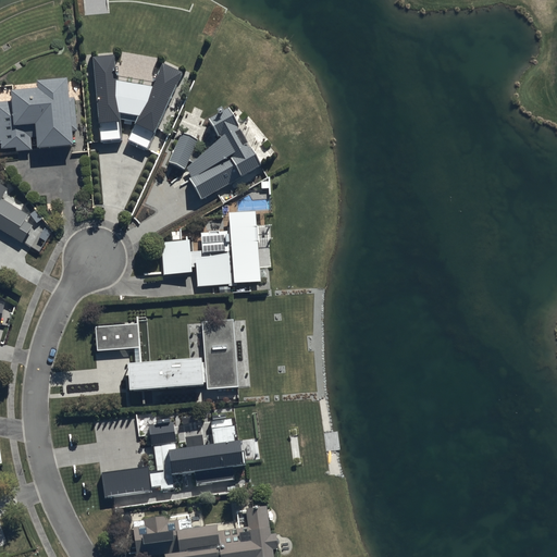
[(135,127),(127,143),(146,151),(181,75),(162,67),(155,84),(116,77),(114,59),(93,61),(101,143),(122,140),(121,124),(135,127)]
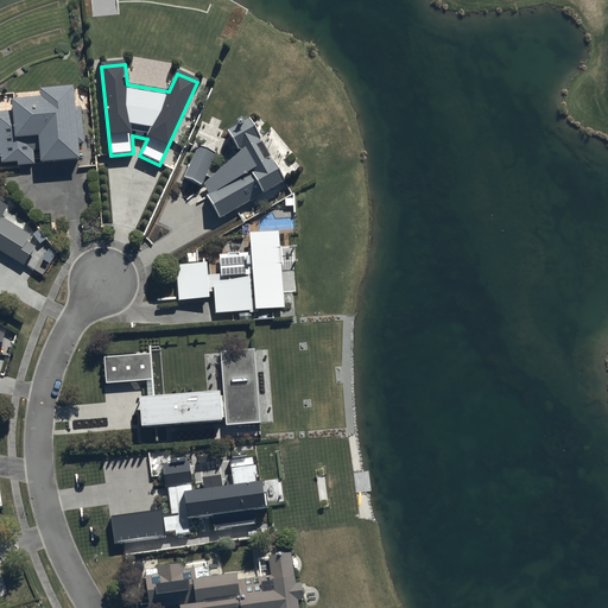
[(0,156),(1,164),(17,164),(18,166),(35,165),(33,152),(39,152),(40,164),(81,162),(74,89),(40,93),(40,94),(29,95),(29,101),(11,102),(12,113),(0,113),(0,156)]
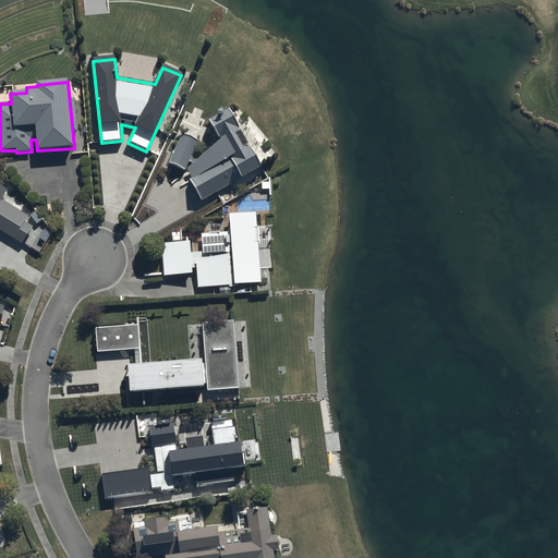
[(181,135),(169,165),(185,171),(190,161),(194,165),(187,170),(192,180),(190,181),(202,201),(261,167),(228,111),(222,114),(221,112),(207,120),(220,142),(199,159),(192,155),(197,142),(181,135)]
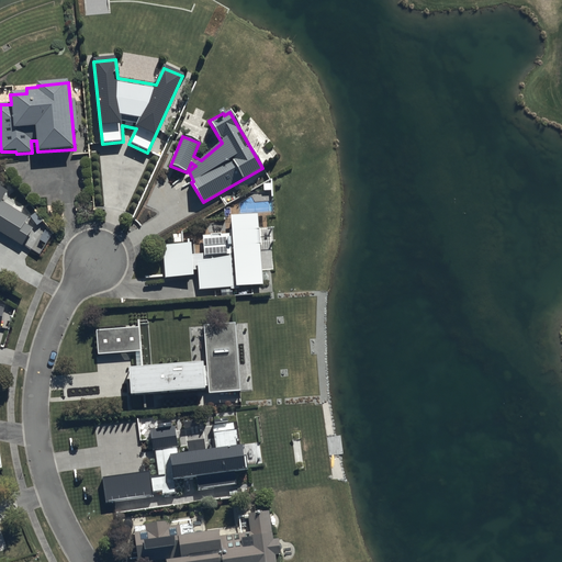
[(0,233),(21,247),(32,229),(25,225),(29,220),(2,202),(8,192),(0,187),(0,233)]
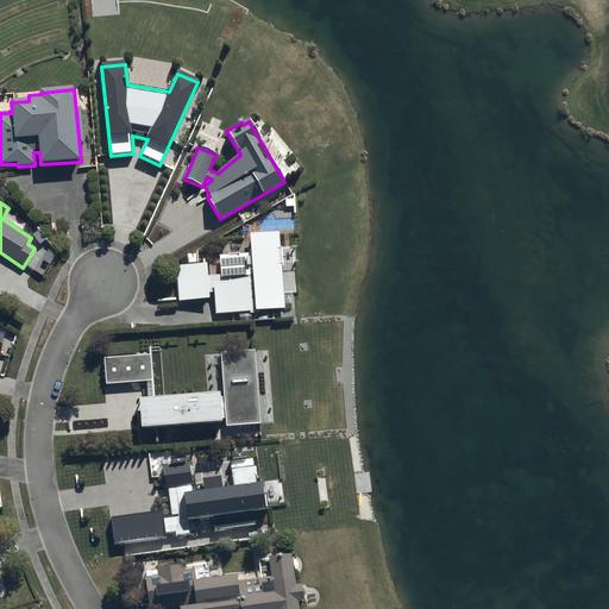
[(176,267),(179,301),(209,301),(209,294),(215,294),(215,314),(284,311),(281,232),(250,234),(251,252),(248,252),(248,255),(219,256),(220,277),(209,277),(208,264),(200,264),(199,255),(188,256),(188,265),(176,267)]
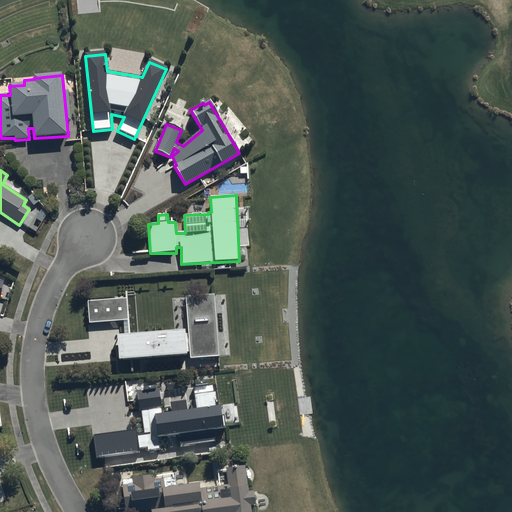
[(187,355),(185,330),(130,334),(129,325),(129,318),(127,296),(87,299),(89,322),(123,319),(124,333),(117,333),(119,359),(187,355)]
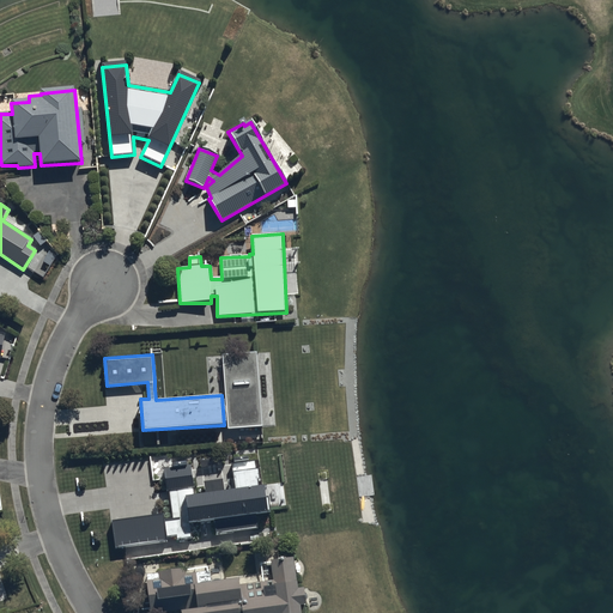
[(223,357),(228,430),(262,429),(256,354),(223,357)]
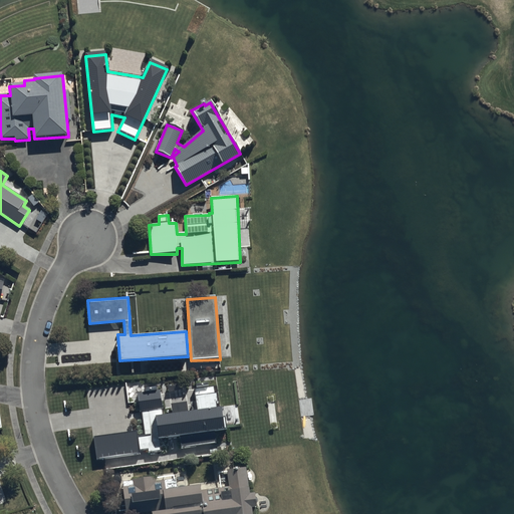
[(138,432),(133,433),(93,438),(96,460),(142,455),(142,450),(148,449),(149,452),(162,451),(160,440),(180,437),(182,449),(218,444),(216,433),(227,432),(224,409),(216,410),(216,405),(218,405),(217,395),(215,395),(214,387),(209,387),(209,386),(193,388),(197,412),(164,416),(160,389),(145,391),(145,393),(137,394),(141,414),(142,413),(146,436),(139,437),(138,432)]
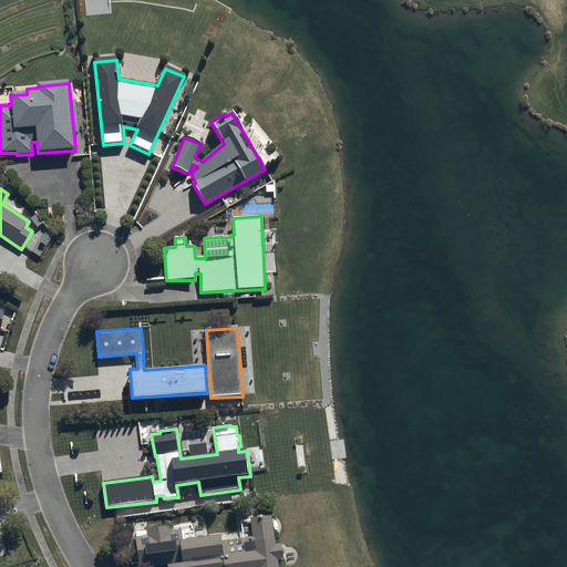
[(272,516),(249,519),(253,537),(220,542),(220,536),(196,539),(195,528),(171,531),(171,528),(135,532),(138,566),(156,566),(169,566),(168,566),(278,566),(278,564),(282,563),(281,546),(276,546),(272,516)]
